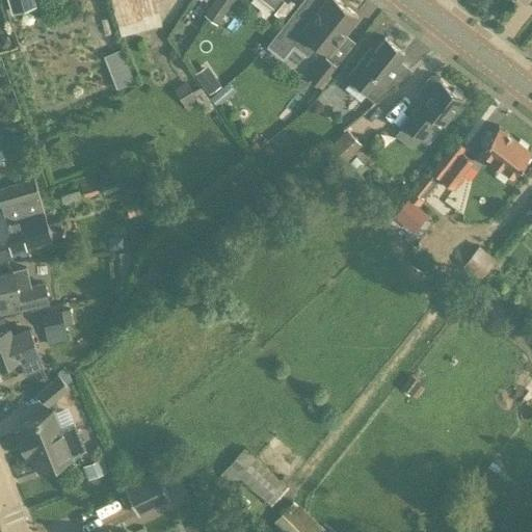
[(8,0),(11,9),(32,3),(31,0),(8,0)]
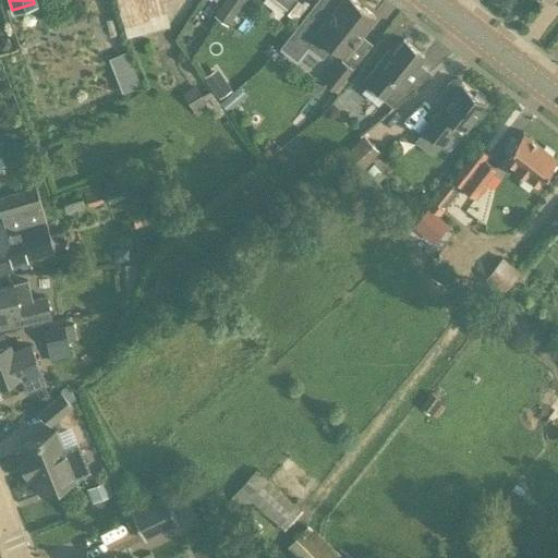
[(117,0),(126,36),(170,25),(164,0),(117,0)]
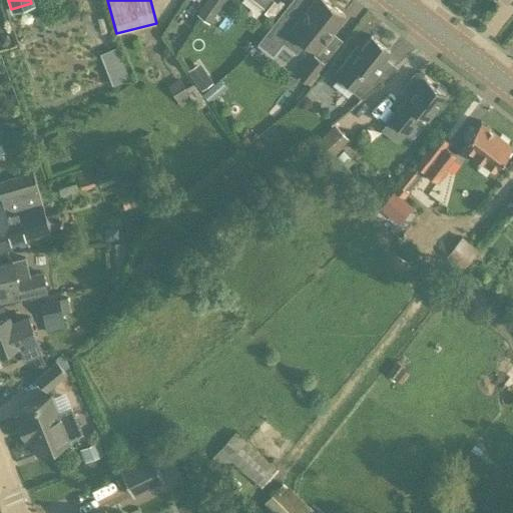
[(205,0),(196,13),(209,23),(225,0),(205,0)]
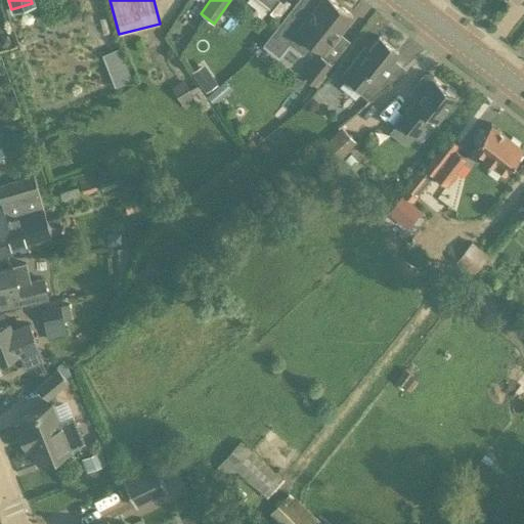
[(260,0),(271,9),(269,11),(278,18),(291,3),(288,0),(260,0)]
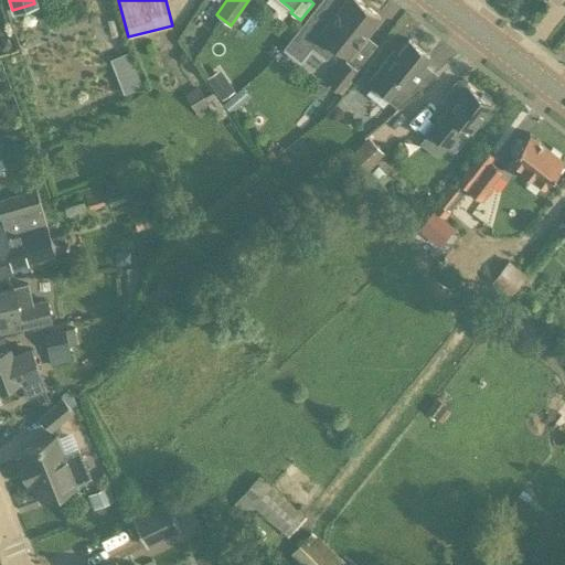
[(334,48),(347,56),(365,34),(379,17),(356,0),(320,0),(284,46),(300,60),(311,46),(326,57),(334,48)]
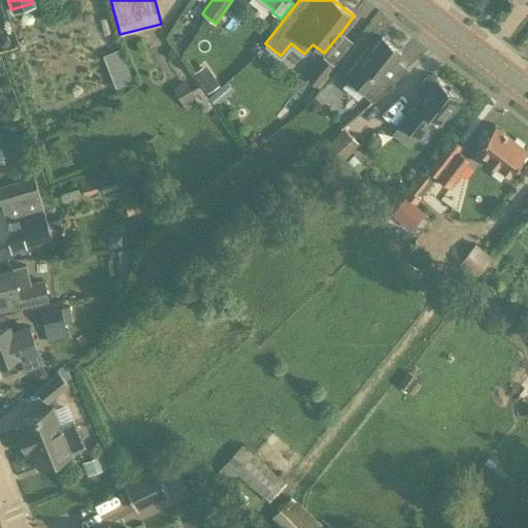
[(370,101),(393,83),(381,72),(386,65),(388,67),(400,53),(381,37),(370,50),(366,46),(344,74),(349,77),(345,80),(370,101)]
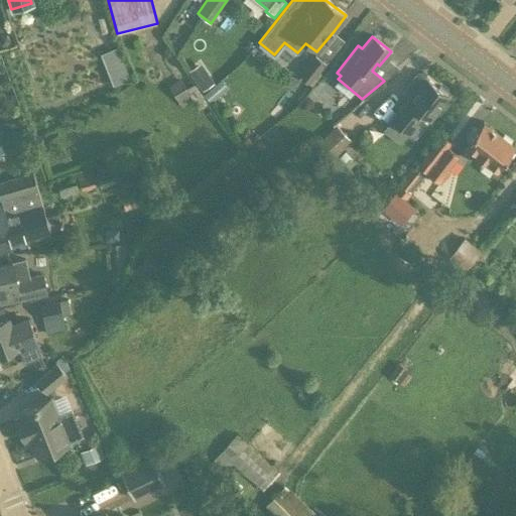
[(111,85),(129,78),(117,45),(99,52),(111,85)]
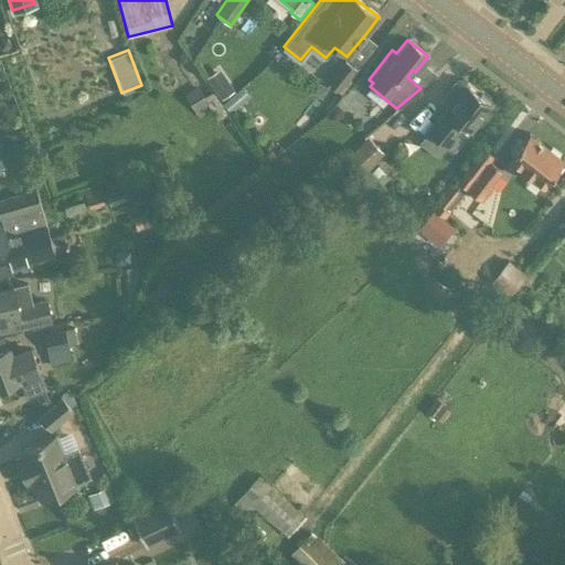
[(327,82),(338,91),(349,77),(355,68),(344,60),(327,82)]
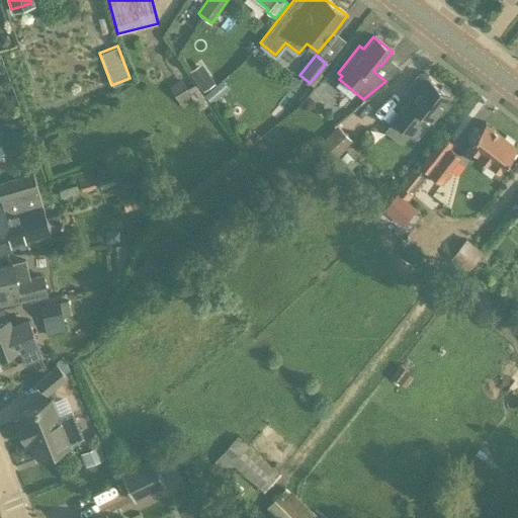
[(201,61),(187,69),(200,90),(214,81),(201,61)]
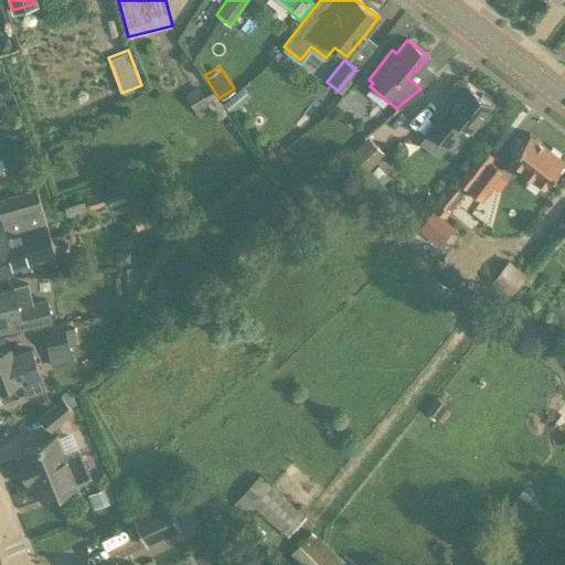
[(426,131),(452,152),(469,132),(491,106),(488,103),(489,100),(481,94),(479,96),(457,80),(440,100),(447,106),(426,131)]
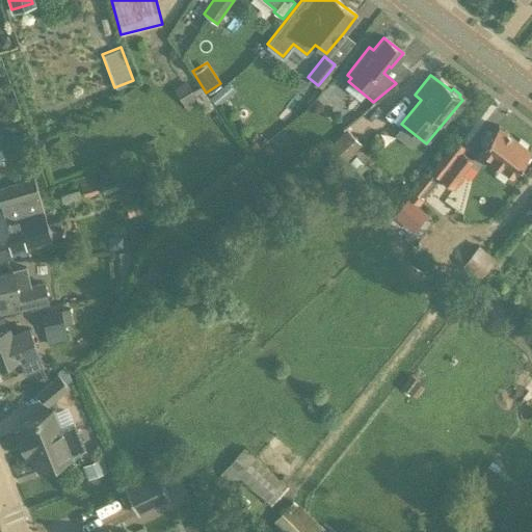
[(186,108),(207,96),(201,86),(193,90),(187,80),(174,88),(186,108)]
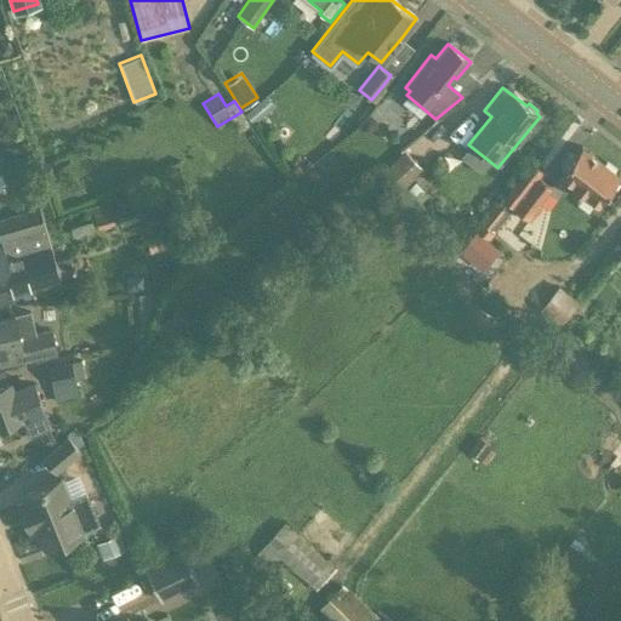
[(254,123),(273,104),(263,93),(243,112),(254,123)]
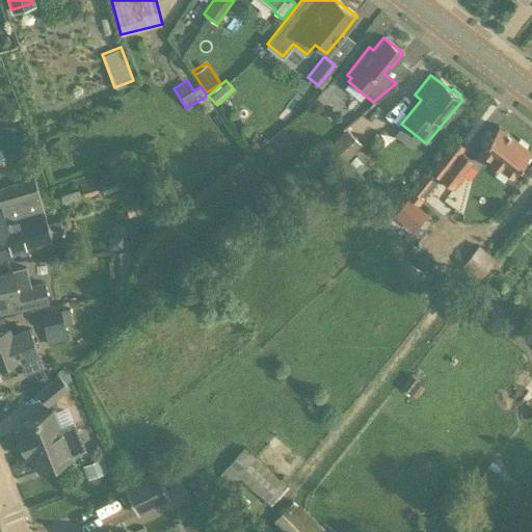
[(478,151),(511,176),(530,152),(497,126),(478,151)]
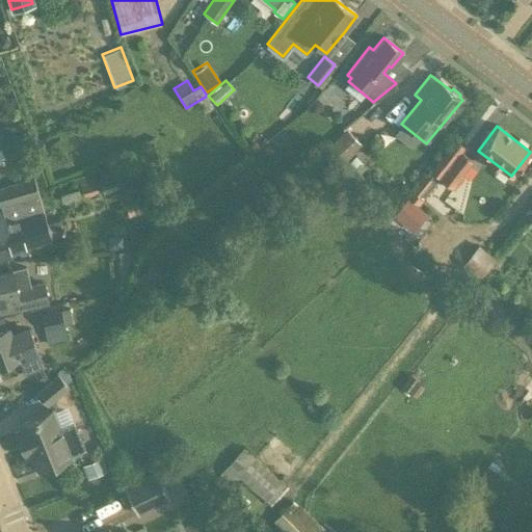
[(363,144),(347,128),(327,144),(343,162),(345,161),(347,163),(353,157),(351,155),(363,144)]
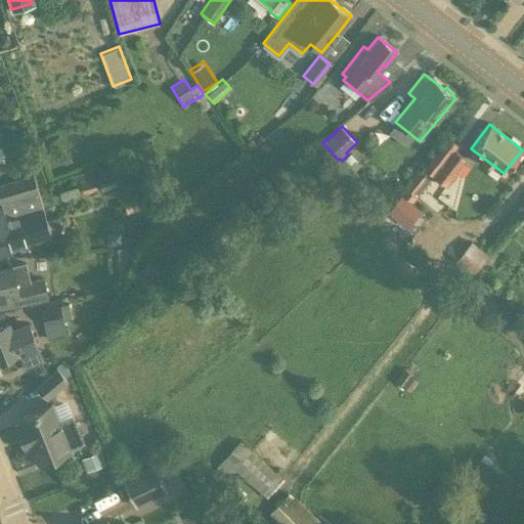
[(448,136),(431,160),(442,168),(439,173),(451,182),(457,174),(455,172),(467,157),(455,148),(459,144),(448,136)]
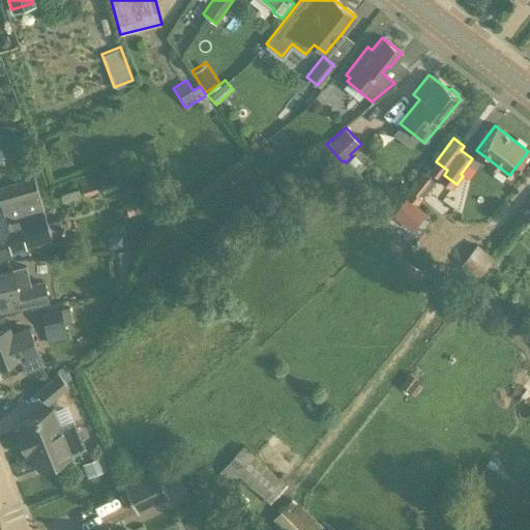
[(122,182),(119,174),(98,181),(100,189),(122,182)]
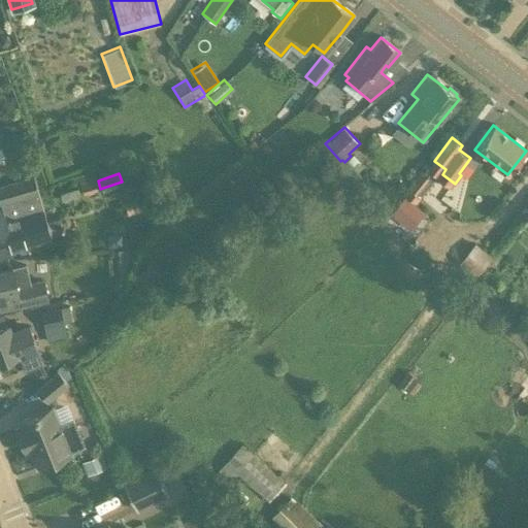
[(0,185),(0,257),(15,253),(14,248),(52,237),(52,236),(65,232),(54,193),(41,196),(35,174),(0,185)]
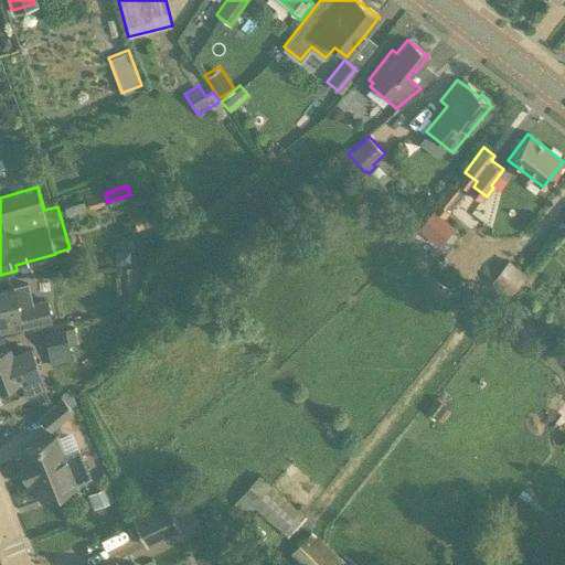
[(89,209),(105,204),(100,187),(84,192),(89,209)]
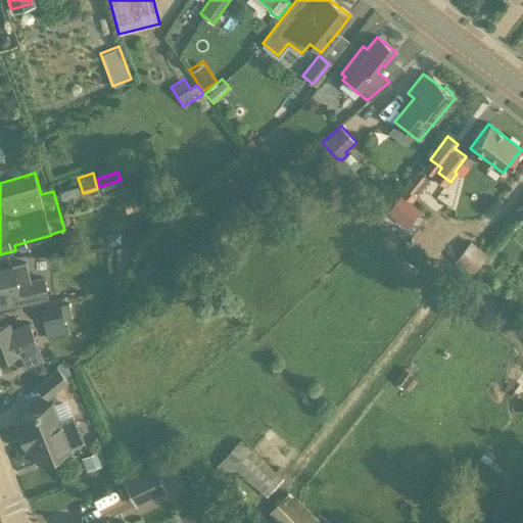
[(61,198),(79,193),(76,183),(58,187),(61,198)]
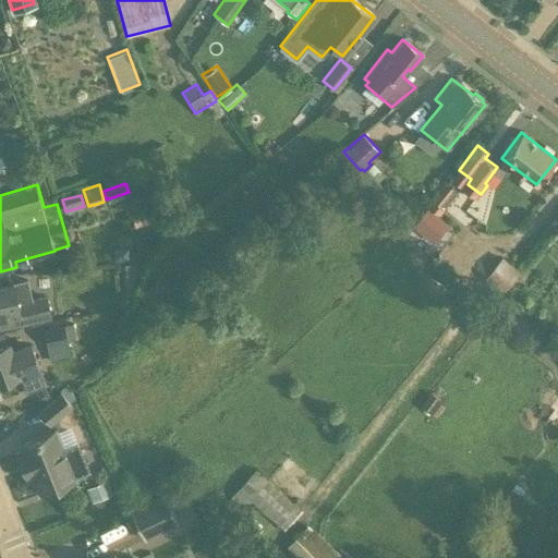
[(162,210),(133,218),(134,226),(165,219),(162,210)]
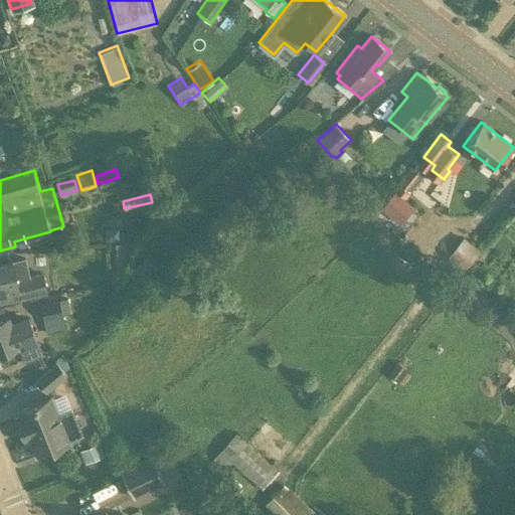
[(414,236),(428,218),(409,204),(395,221),(414,236)]
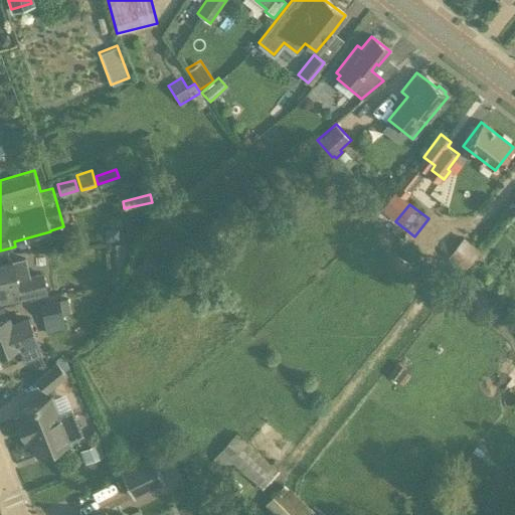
[(0,264),(0,290),(4,290),(7,302),(35,296),(47,294),(43,273),(15,279),(11,262),(0,264)]
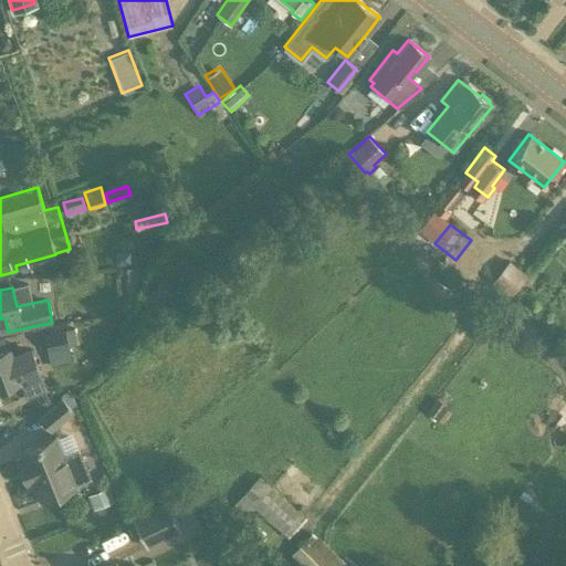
[(44,335),(48,352),(77,345),(74,328),(44,335)]
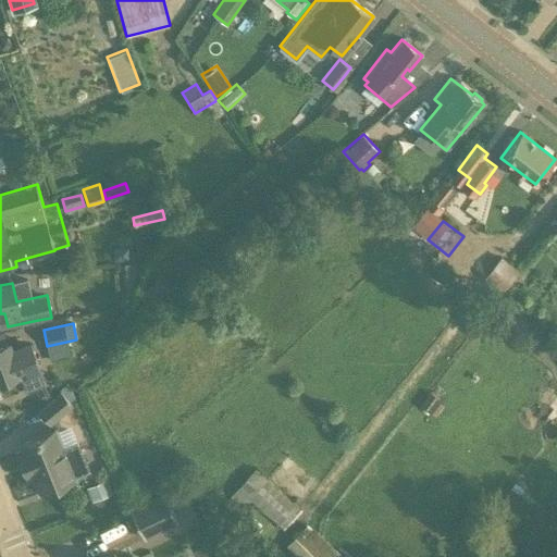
[(28,339),(8,347),(5,343),(0,344),(0,381),(19,374),(17,373),(19,372),(26,392),(45,384),(28,339)]
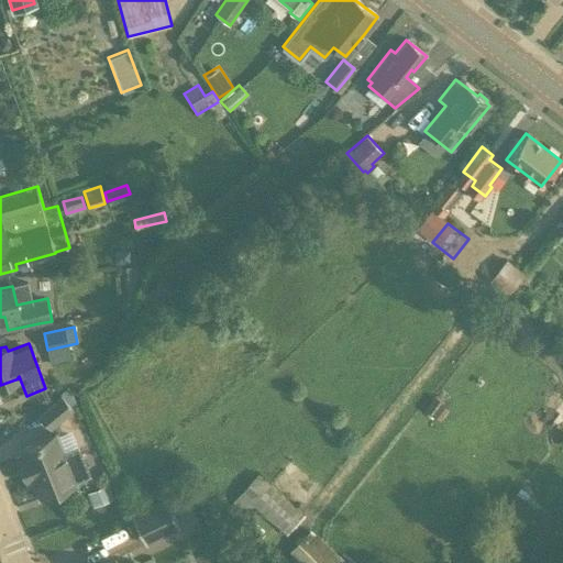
[(62,395),(39,415),(51,429),(74,409),(62,395)]
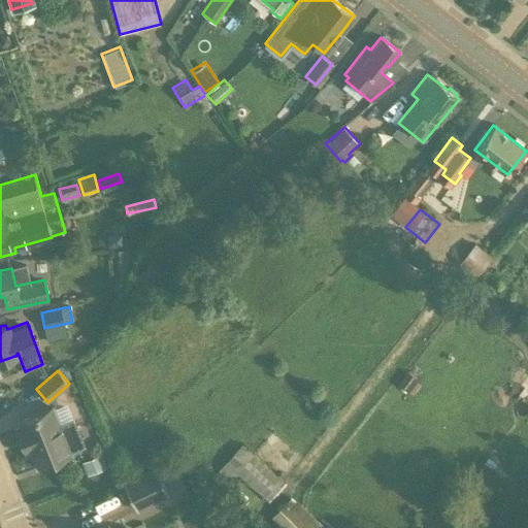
[(69,452),(83,447),(72,421),(59,426),(52,407),(18,422),(20,425),(14,427),(26,454),(30,452),(36,467),(70,454),(69,452)]
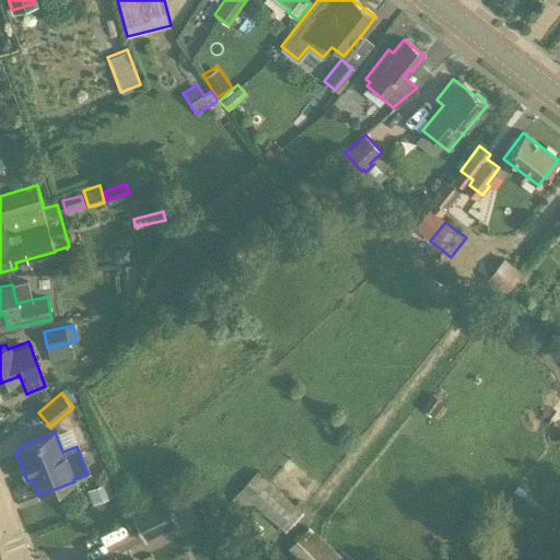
[(303,512),(256,470),(238,489),(286,532),(303,512)]
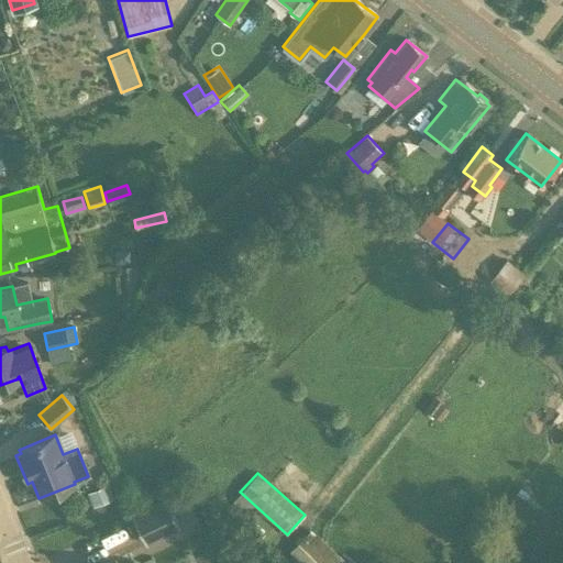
[(131,515),(145,543),(179,527),(166,498),(131,515)]
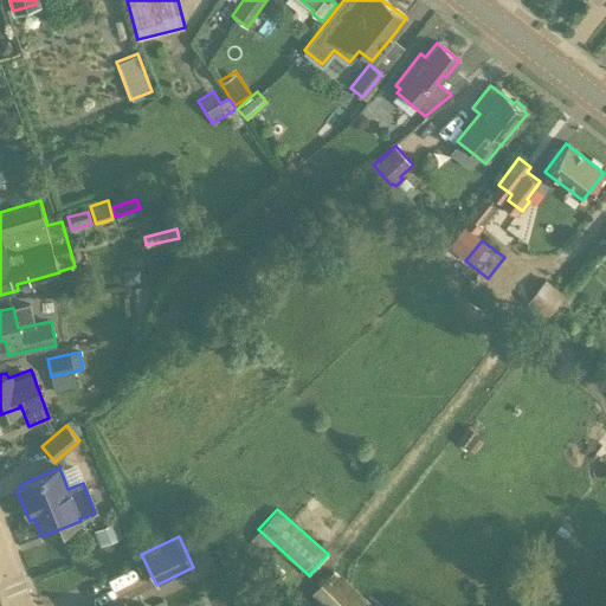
[(311,593),(323,605),(374,605),(342,573),(341,574),(335,569),(311,593)]
